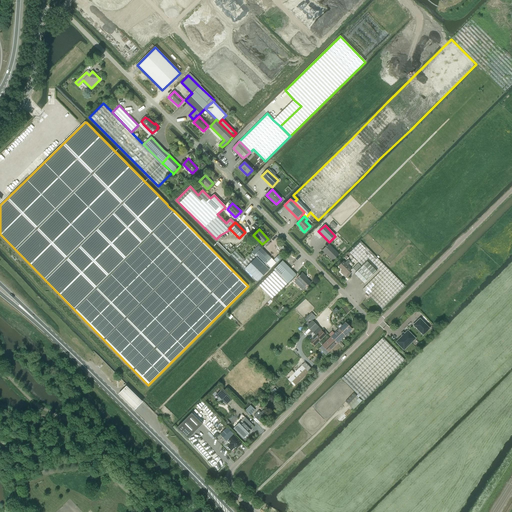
[(360,242),(349,253),(359,262),(362,265),(368,259),(381,271),(363,289),(367,294),(382,309),(400,291),(405,286),(360,242)]
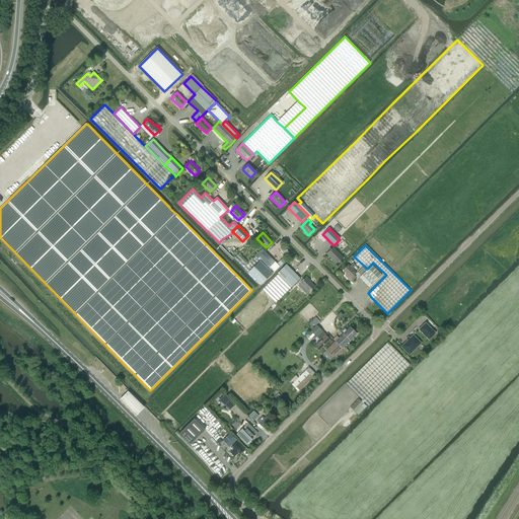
[(337,265),(344,257),(332,247),(326,253),(337,265)]
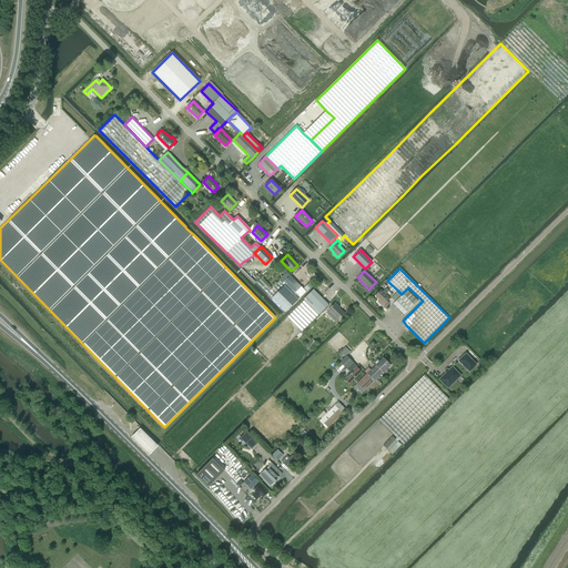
[(261,279),(256,283),(285,313),(298,300),(305,292),(286,273),(282,277),(280,280),(280,281),(272,288),(261,279)]
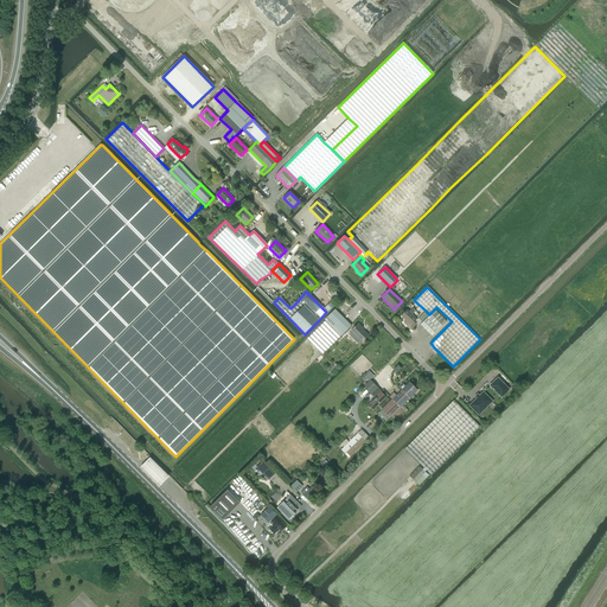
[(331,301),(324,308),(327,312),(334,305),(331,301)]
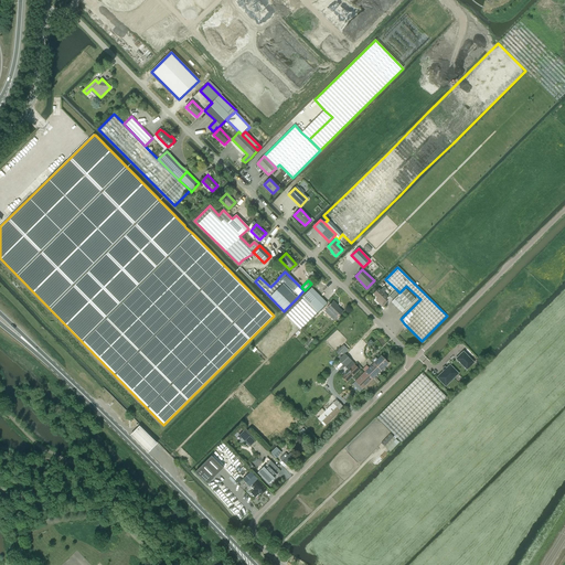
[(386,302),(384,300),(387,297),(383,292),(386,289),(384,287),(381,290),(379,288),(373,294),(379,300),(377,302),(382,307),(386,302)]
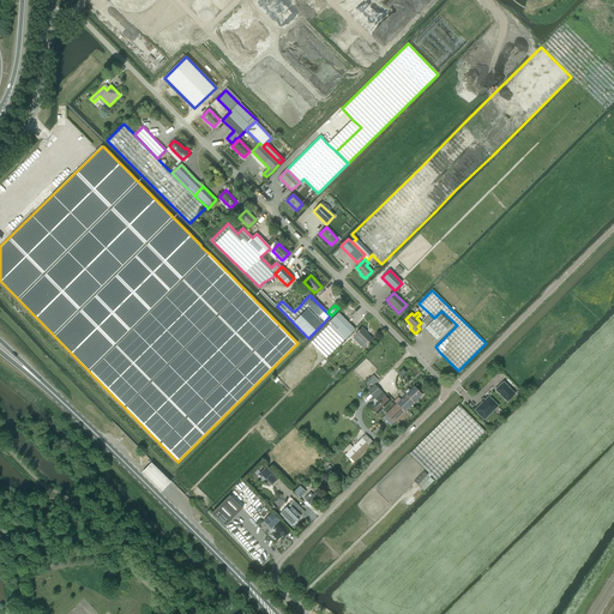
[(338,313),(329,323),(330,324),(344,339),(355,330),(338,313)]
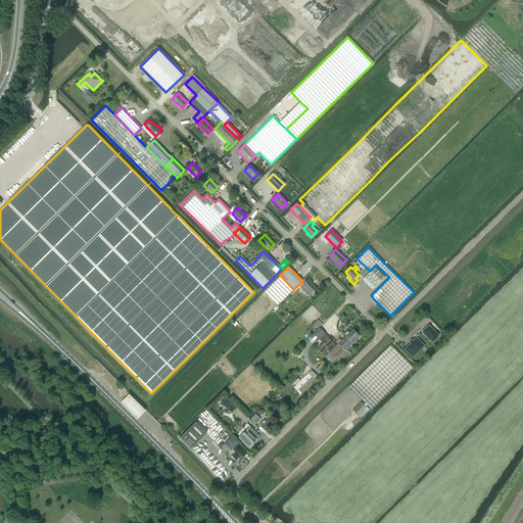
[(362,280),(372,290),(384,277),(375,267),(370,272),(362,280)]
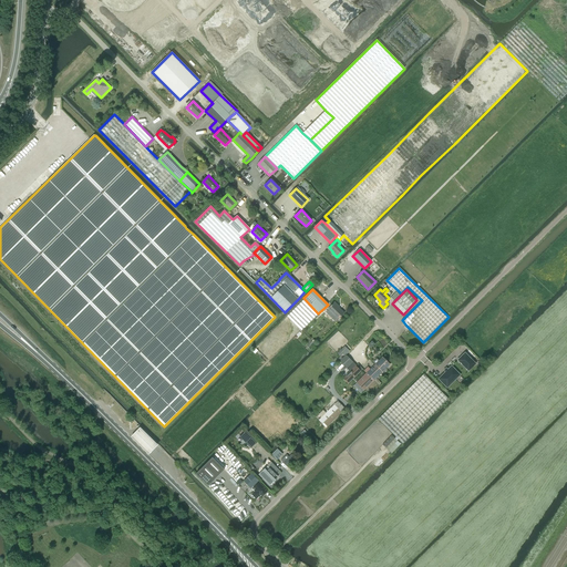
[(290,313),(287,317),(299,328),(302,331),(311,321),(318,313),(305,299),(290,313)]
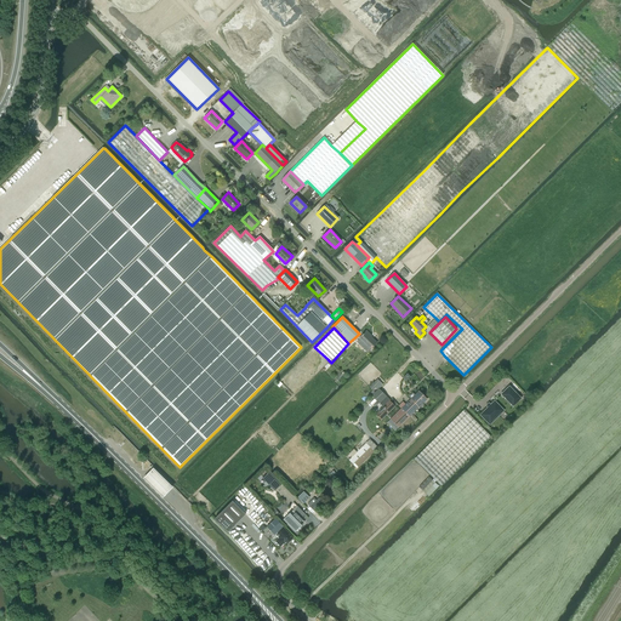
[(370,349),(376,343),(370,336),(371,336),(366,331),(358,339),(370,349)]
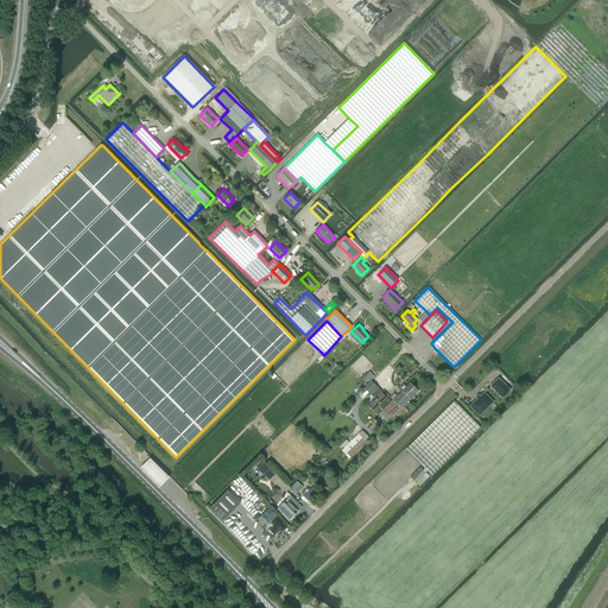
[(361,379),(366,382),(373,375),(369,371),(361,379)]
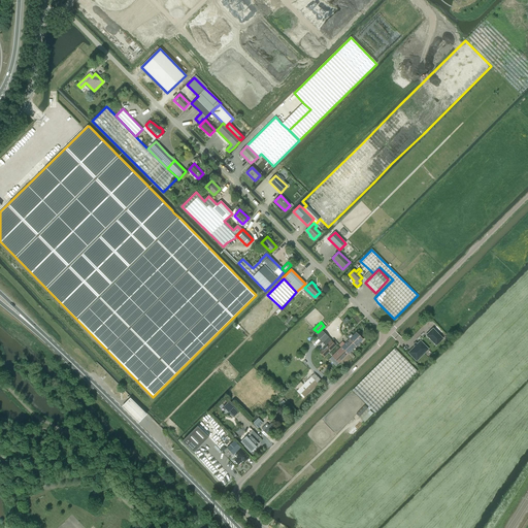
[(433,329),(426,335),(436,345),(443,339),(433,329)]
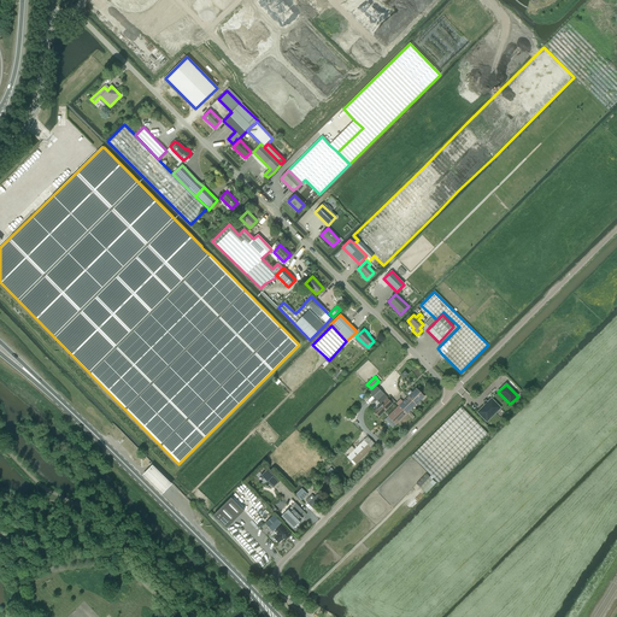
[(407,398),(416,405),(424,397),(416,389),(407,398)]
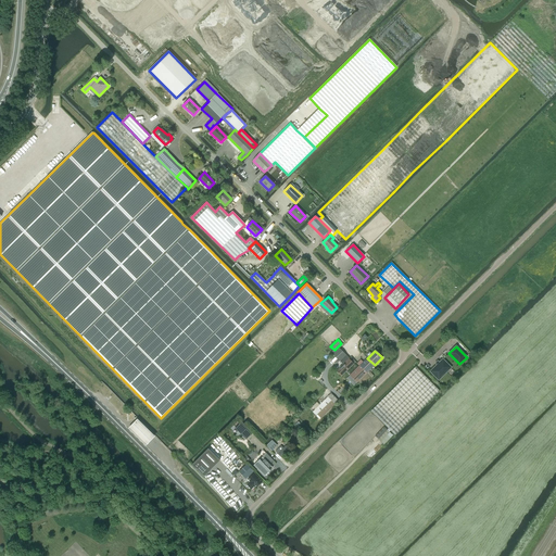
[(343,365),(337,371),(341,376),(354,364),(345,355),(339,361),(343,365)]
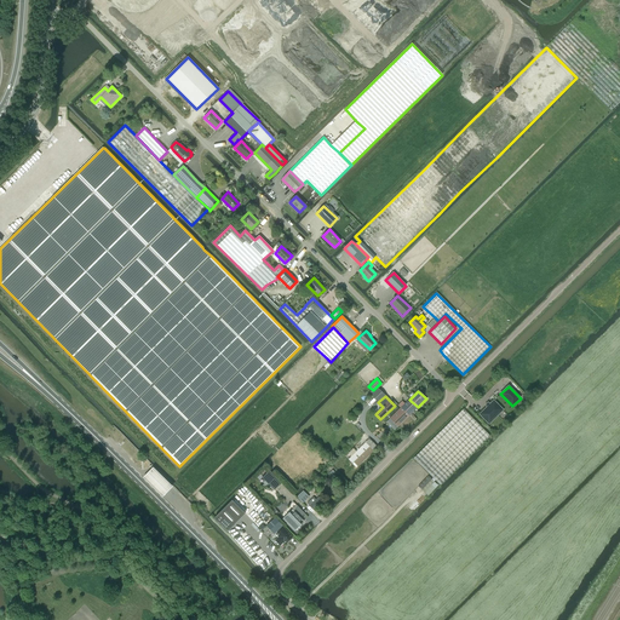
[(408,415),(418,407),(409,400),(401,408),(408,415)]
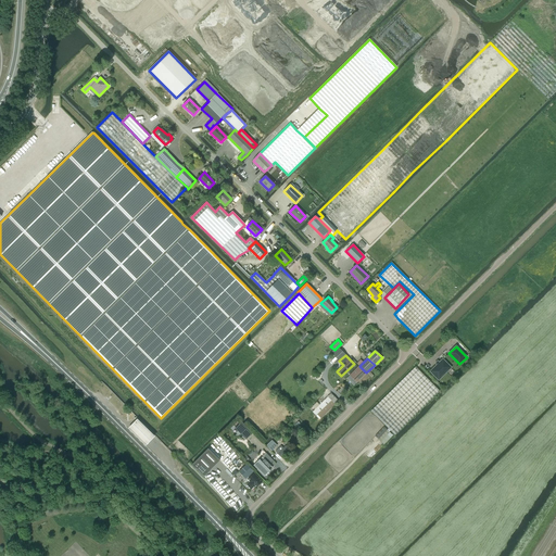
[(439,380),(451,368),(443,359),(430,371),(439,380)]
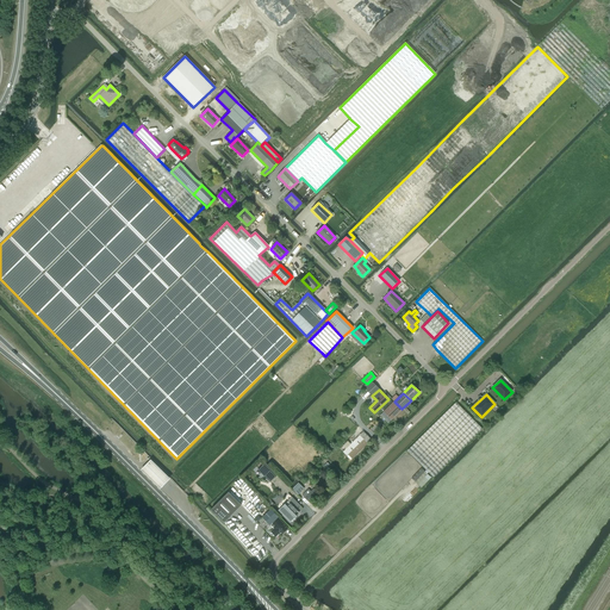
[(402,409),(394,402),(384,412),(391,419),(402,409)]
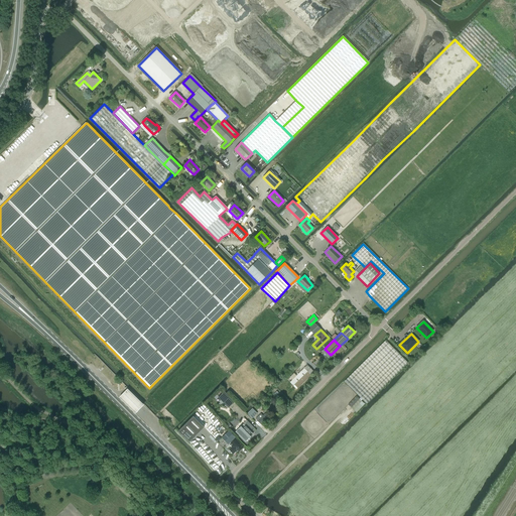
[(367,404),(395,375),(408,363),(386,341),(345,381),(367,404)]
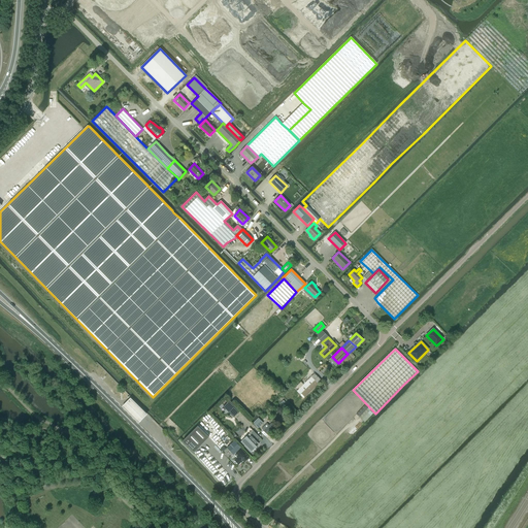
[(314,373),(296,391),(303,398),(321,381),(314,373)]
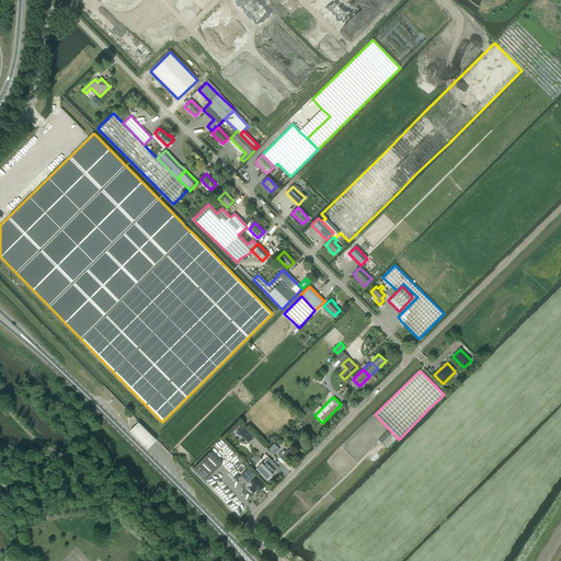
[(255,436),(243,425),(237,432),(248,444),(255,436)]
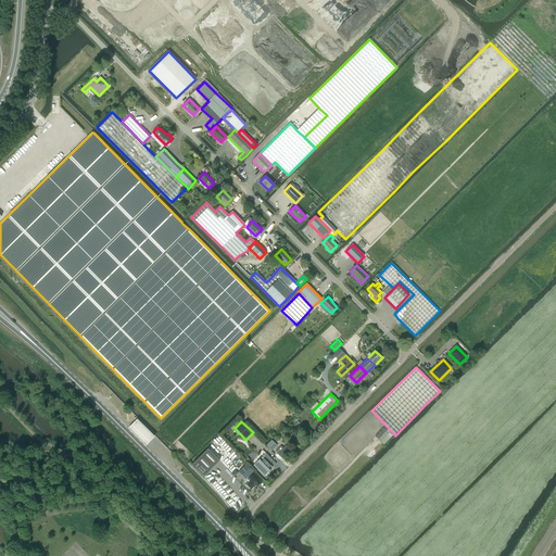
[(383,445),(393,436),(387,429),(384,427),(375,437),(377,439),(383,445)]
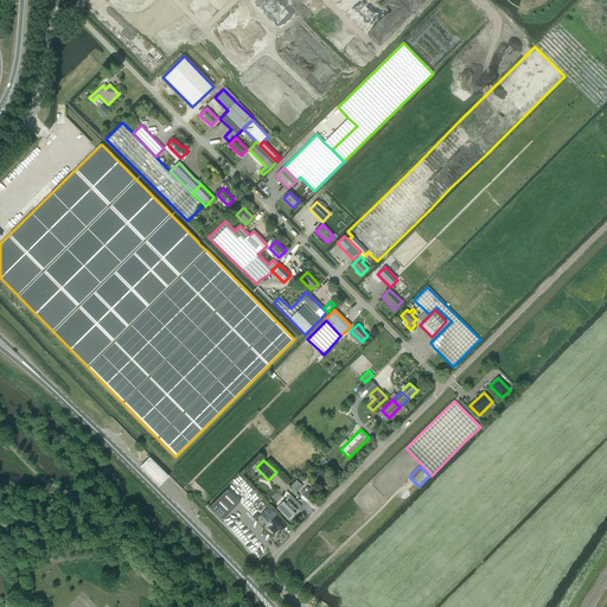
[(291,487),(295,492),(302,486),(298,481),(291,487)]
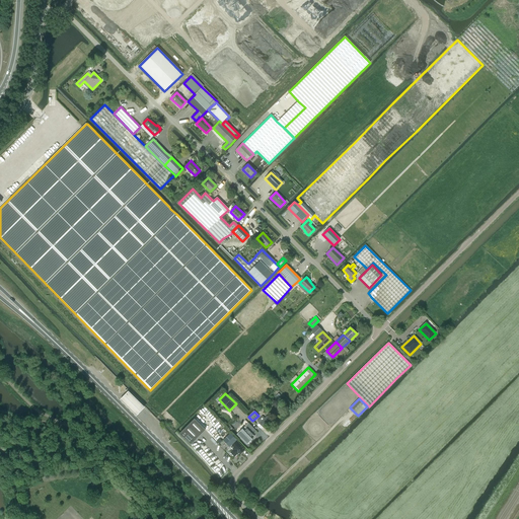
[(269,424),(272,422),(267,417),(265,419),(262,417),(256,422),(263,427),(268,422),(269,424)]
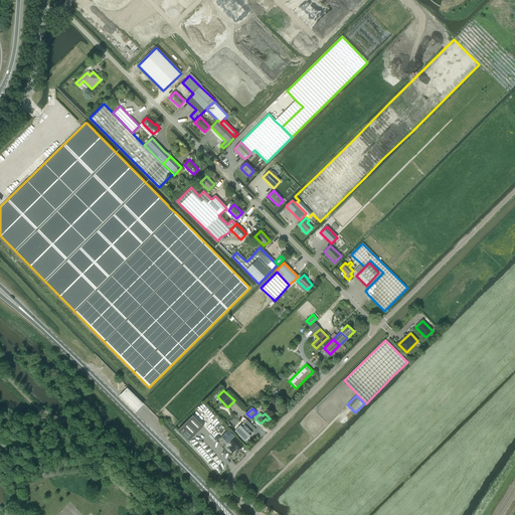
[(192,415),(178,430),(189,441),(203,426),(192,415)]
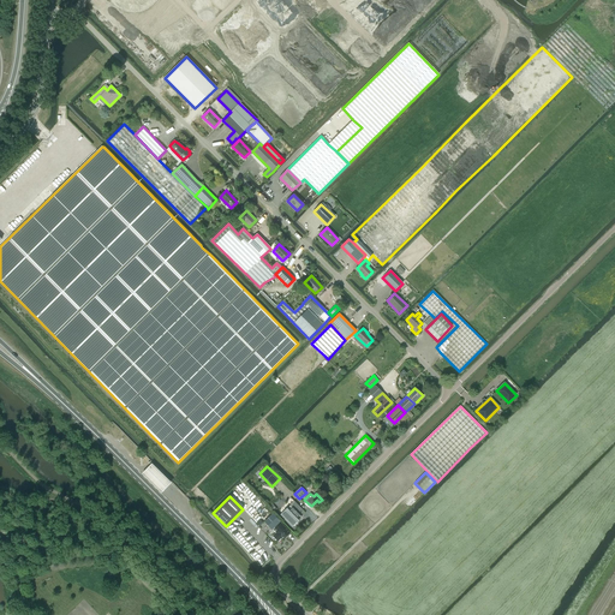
[(281,514),(292,526),(300,519),(298,517),(299,515),(298,514),(303,509),(294,501),(281,514)]
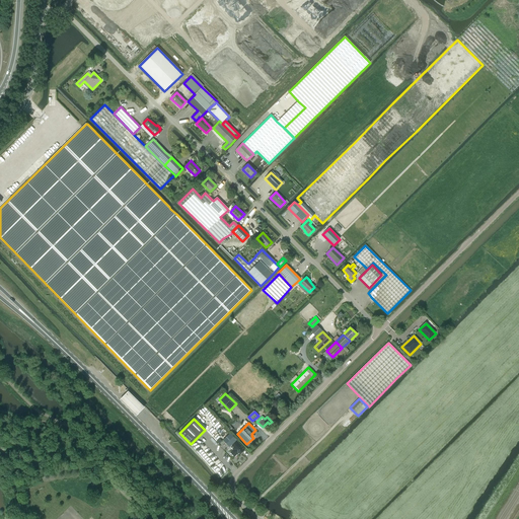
[(223,440),(229,447),(236,440),(230,434),(223,440)]
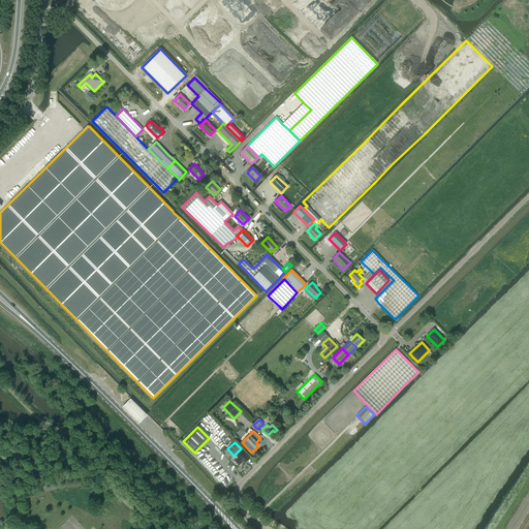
[(243,464),(247,461),(249,458),(242,449),(236,456),(238,458),(235,461),(239,466),(242,463),(243,464)]
